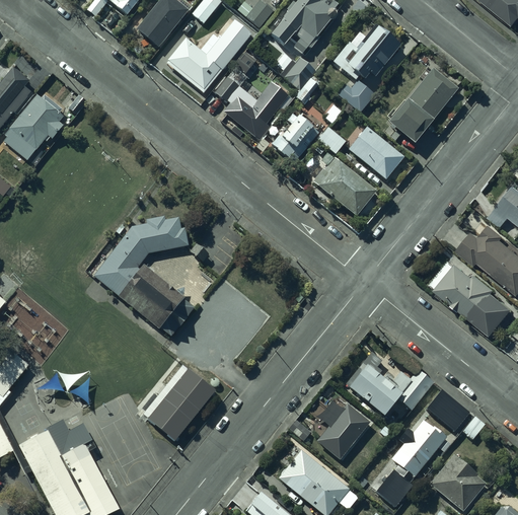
[(89,0),(86,5),(95,13),(106,0),(89,0)]
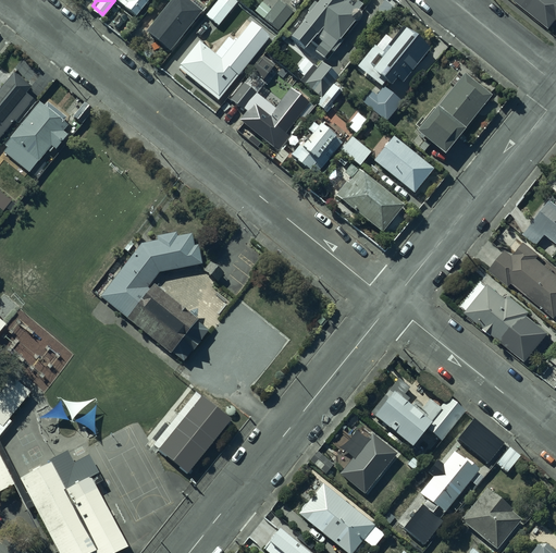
[(130,0),(125,5),(138,16),(151,0),(130,0)]
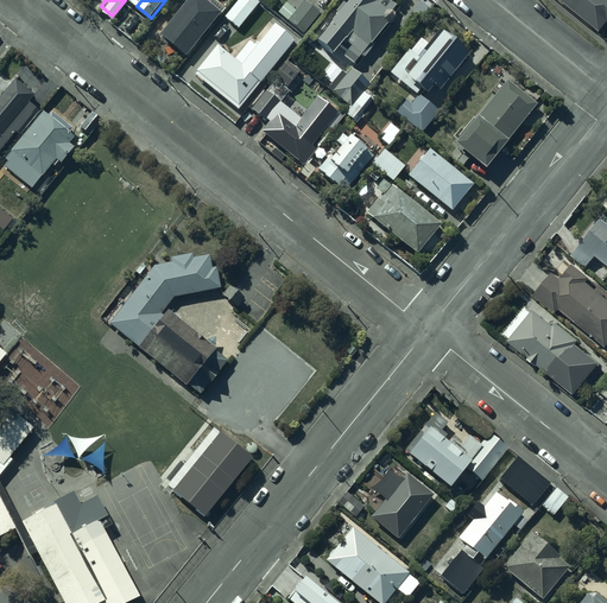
[(187,0),(159,32),(188,56),(225,12),(212,0),(187,0)]
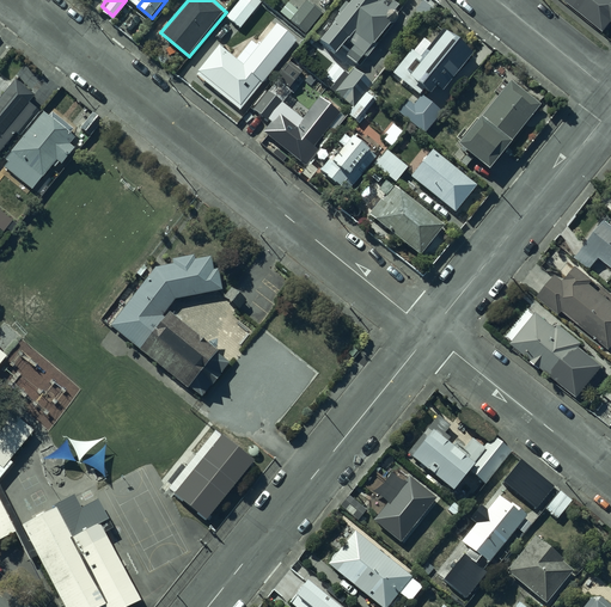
[(238,0),(228,12),(242,24),(256,6),(249,0),(238,0)]
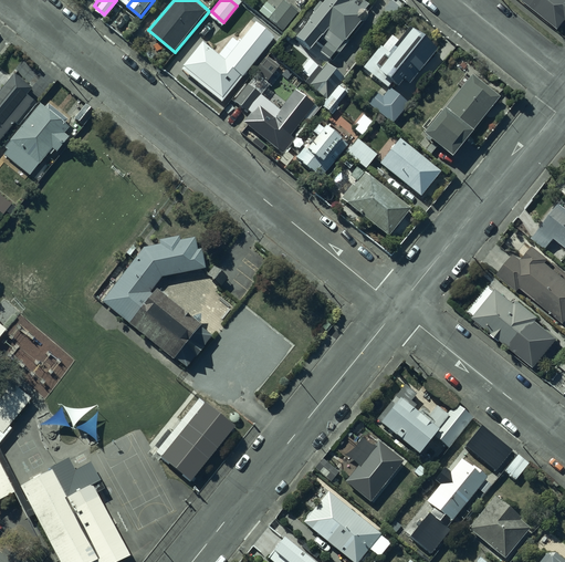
[(300,8),(289,0),(280,0),(271,14),(285,25),(300,8)]
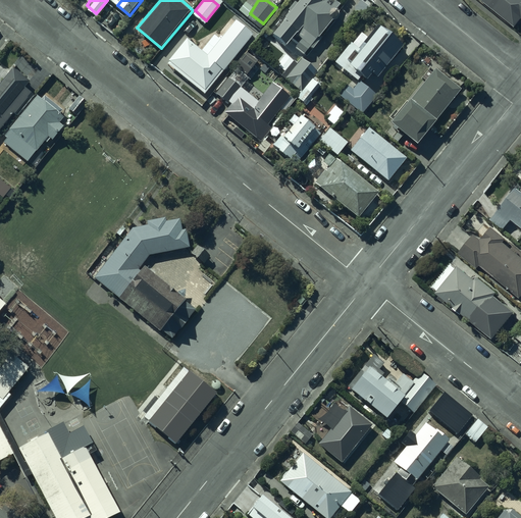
[(303,0),(274,37),(288,47),(297,35),(313,48),(346,7),(336,0),(303,0)]
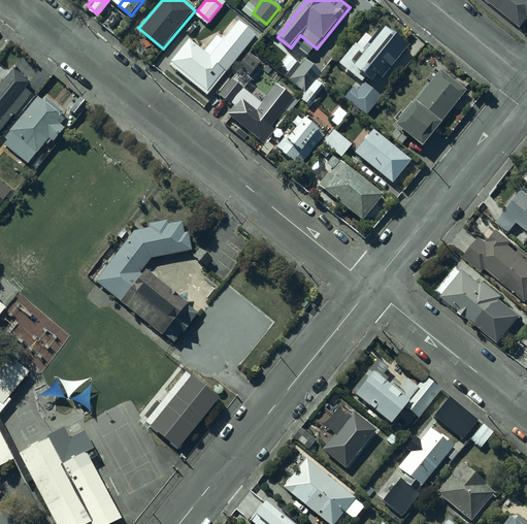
[(487,0),(522,27),(526,21),(526,0),(487,0)]
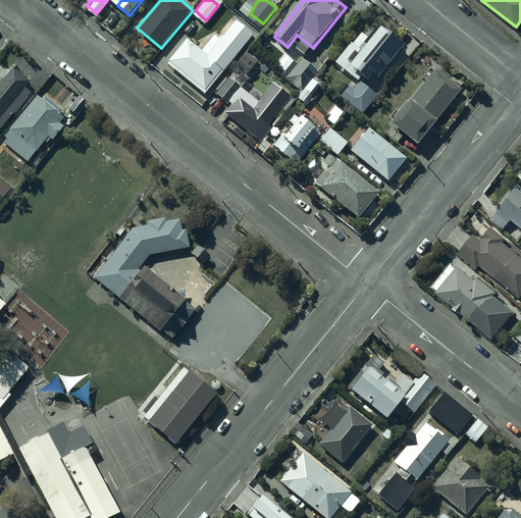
[(167,61),(206,92),(256,31),(238,16),(208,53),(188,36),(167,61)]
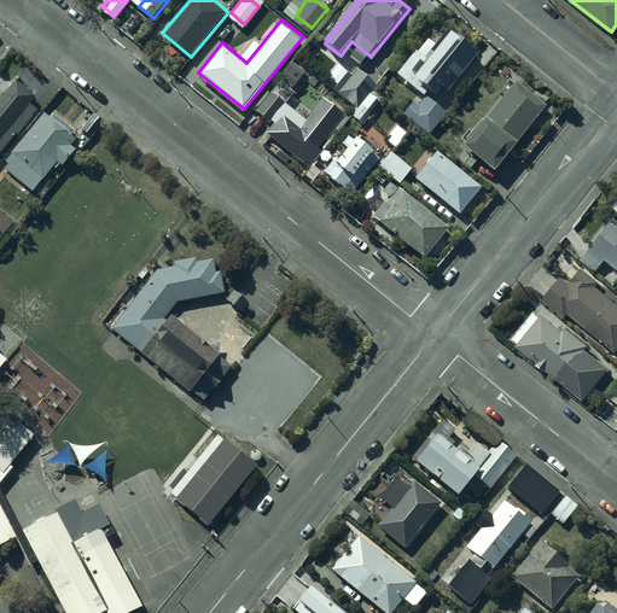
[(448,92),(478,53),(450,31),(413,81),(435,98),(442,88),(448,92)]
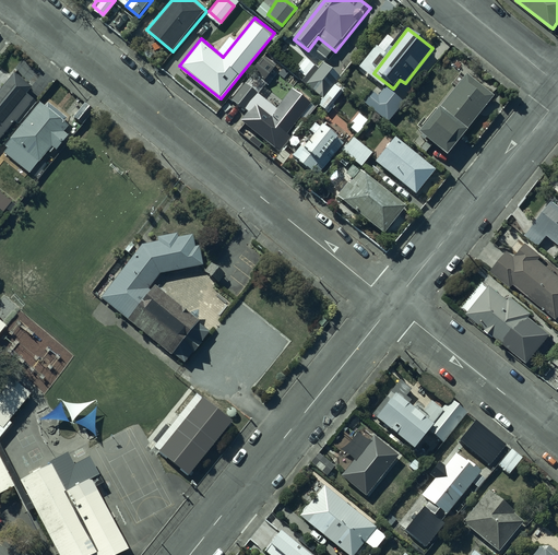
[(268,50),(254,68),(265,77),(268,73),(270,75),(272,72),(270,71),(280,59),(268,50)]
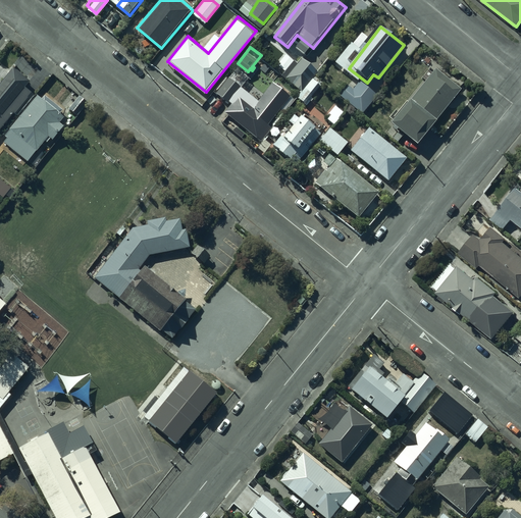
[(296,57),(283,71),(302,88),(298,94),(306,101),(322,81),(314,73),(316,71),(307,65),(311,60),(303,54),(298,59),(296,57)]
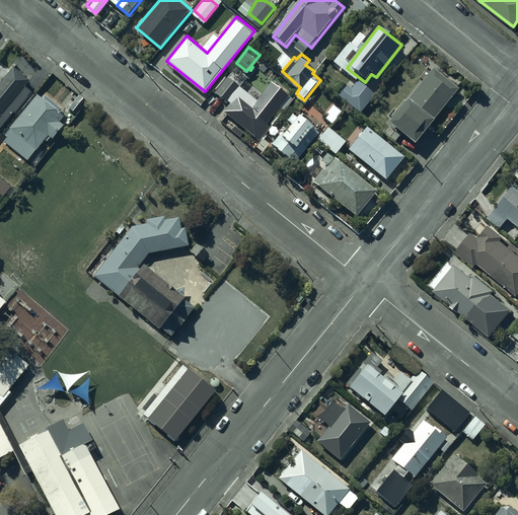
[(14,66),(0,81),(0,126),(13,111),(16,113),(30,95),(20,87),(28,78),(14,66)]
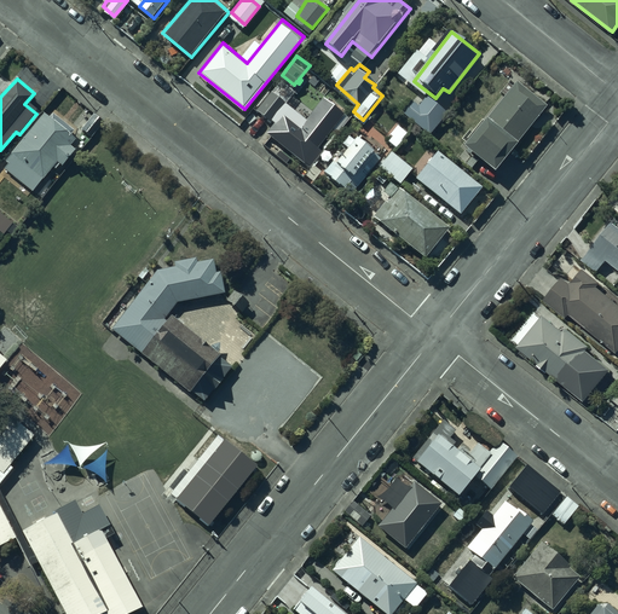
[(495,173),(547,105),(514,80),(463,148),(495,173)]
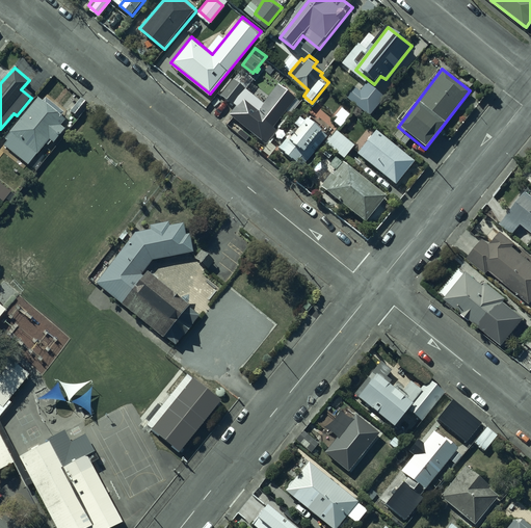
[(234,75),(220,91),(234,102),(247,85),(234,75)]
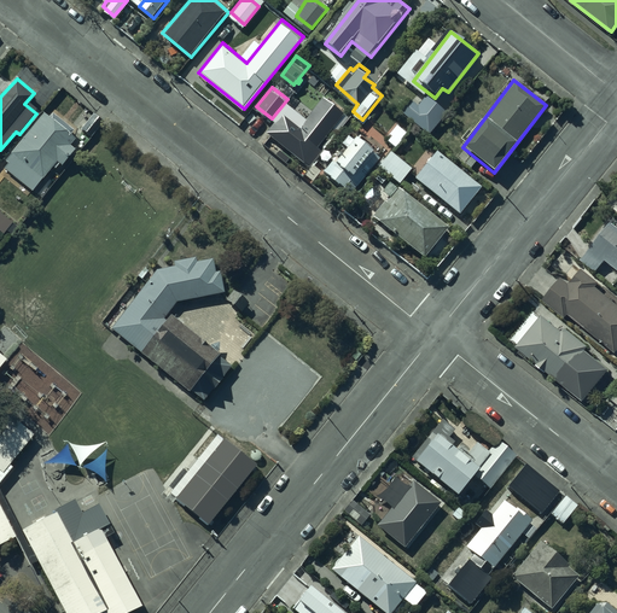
[(448,111),(428,97),(420,105),(412,99),(401,114),(430,135),(448,111)]
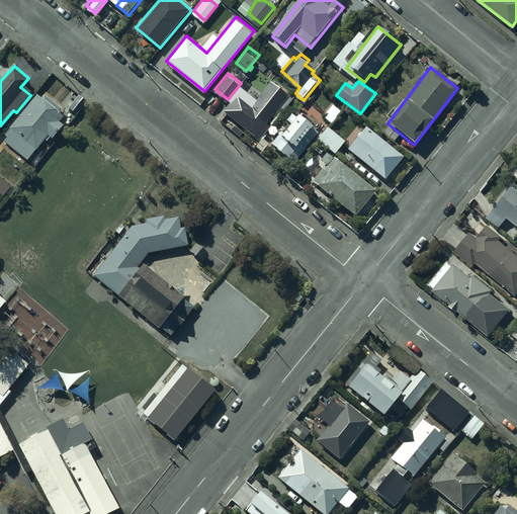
[(254,105),(240,94),(226,111),(260,138),(292,97),(273,82),(254,105)]
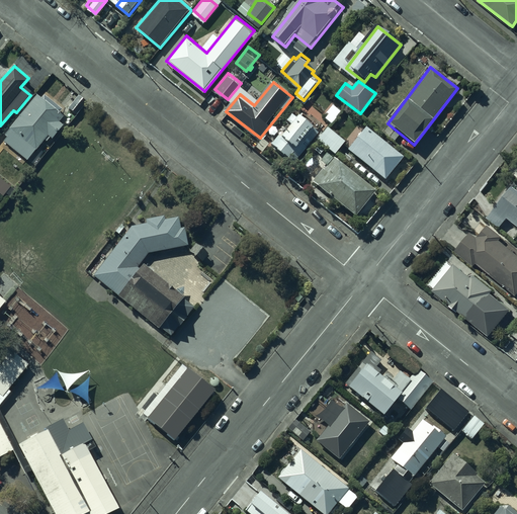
[(63,114),(36,93),(4,134),(29,154),(46,134),(50,137),(61,122),(58,120),(63,114)]
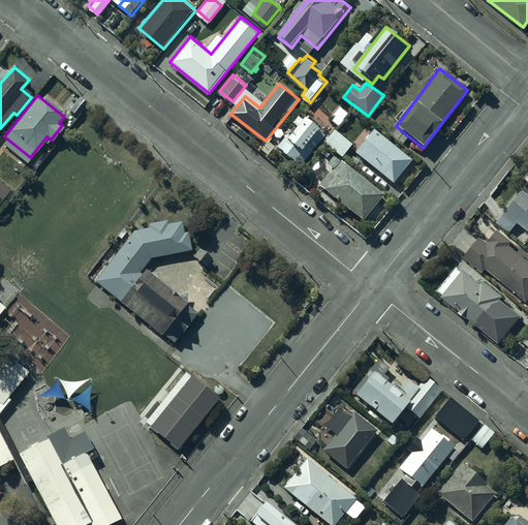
[(302,167),(328,134),(306,117),(280,150),(302,167)]
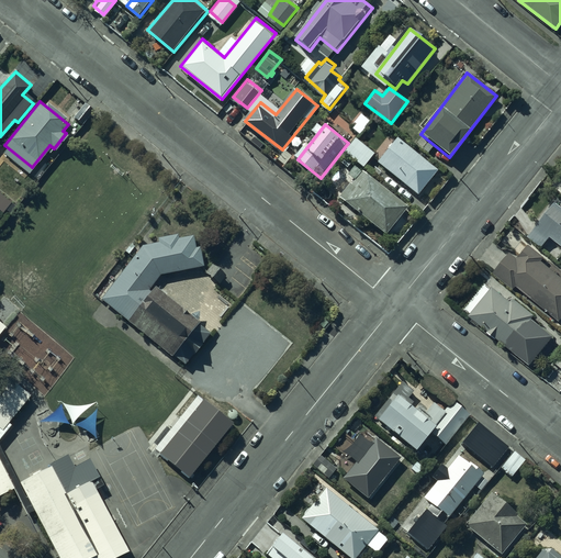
[(376,148),(356,133),(346,148),(365,163),(376,148)]
